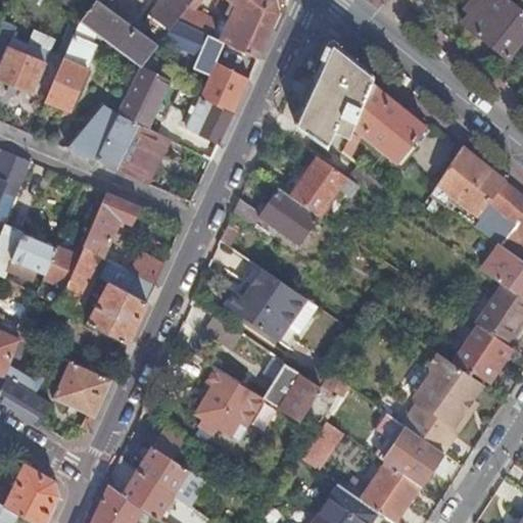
[(79,20),(93,31),(141,65),(142,64),(156,45),(95,0),(79,20)]
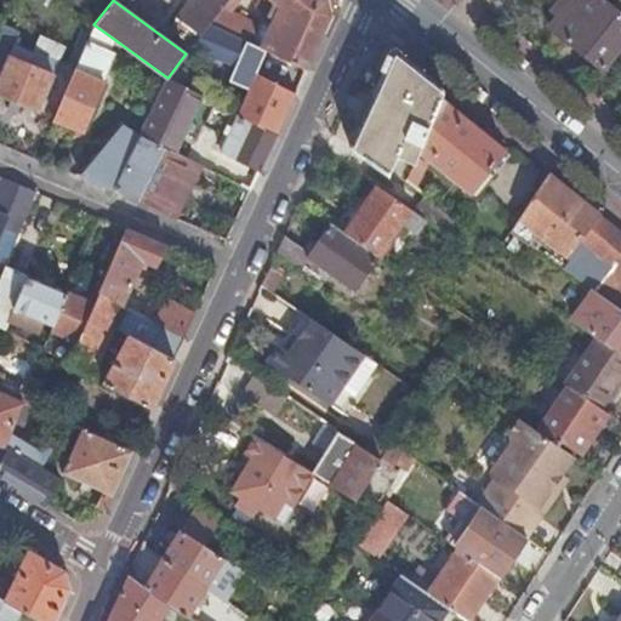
[(172,29),(193,45),(210,23),(228,0),(191,0),(172,24),(172,29)]
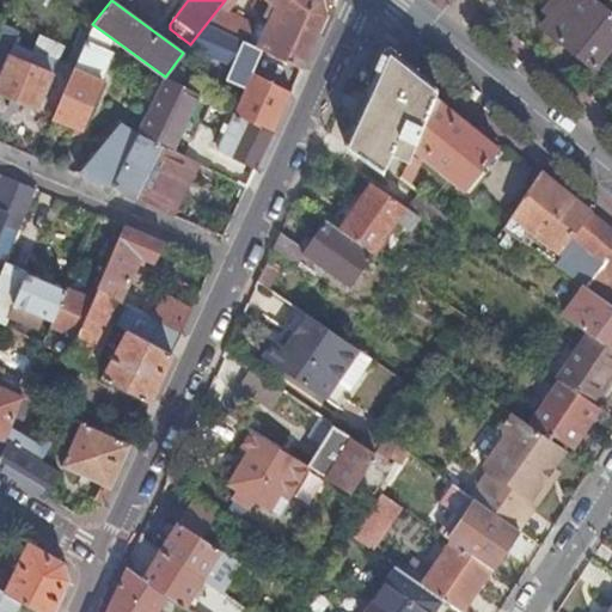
[(225,0),(207,23),(246,41),(248,41),(256,23),(228,10),(236,0),(268,0),(271,2),(274,10),(270,17),(263,14),(261,20),(267,24),(257,46),(303,67),(320,29),(326,16),(323,0),(225,0)]
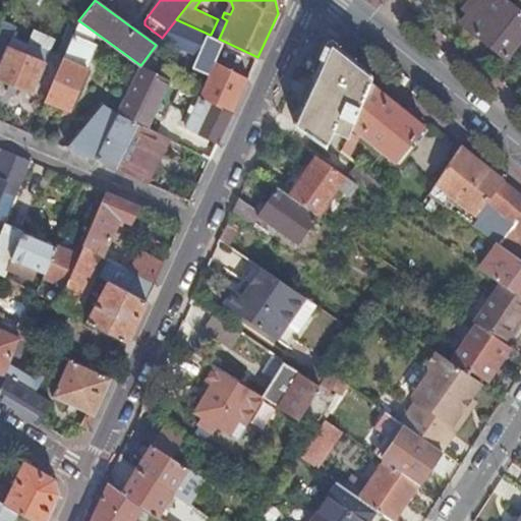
[(520,38),(520,10),(507,0),(467,0),(463,6),(469,11),(462,20),(507,56),(520,38)]
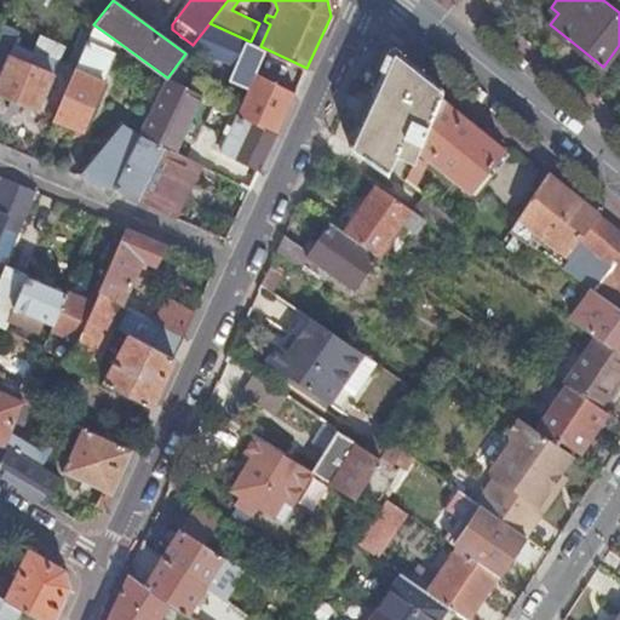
[(193,45),(189,50),(235,70),(250,41),(210,23),(193,45)]
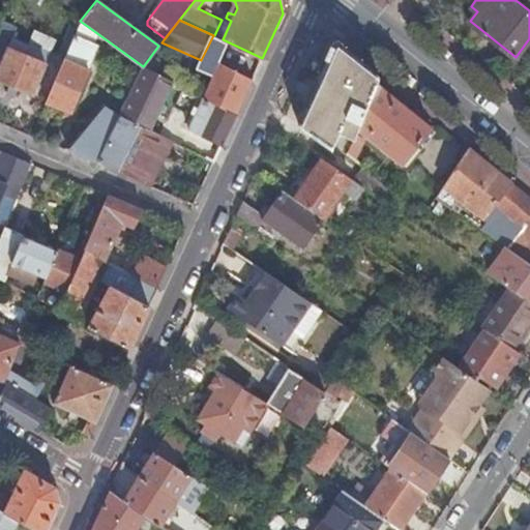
[(74,34),(90,41),(94,31),(80,21),(79,21),(74,34)]
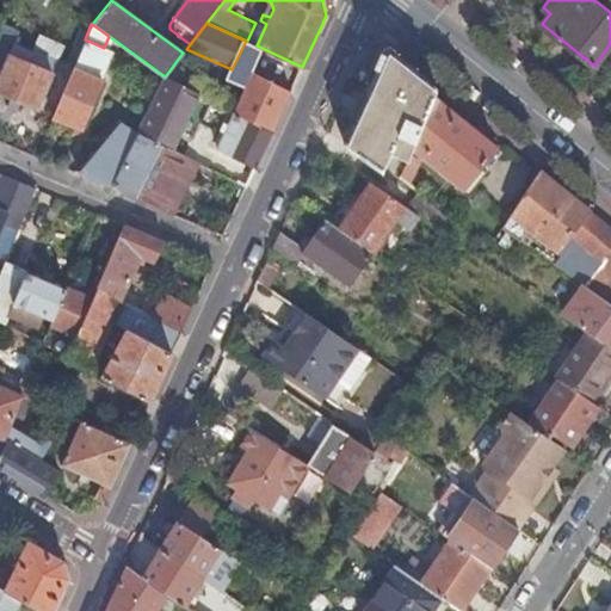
[(0,30),(0,92),(38,109),(53,73),(38,67),(43,56),(24,49),(20,59),(10,54),(16,42),(12,30),(2,26),(0,30)]
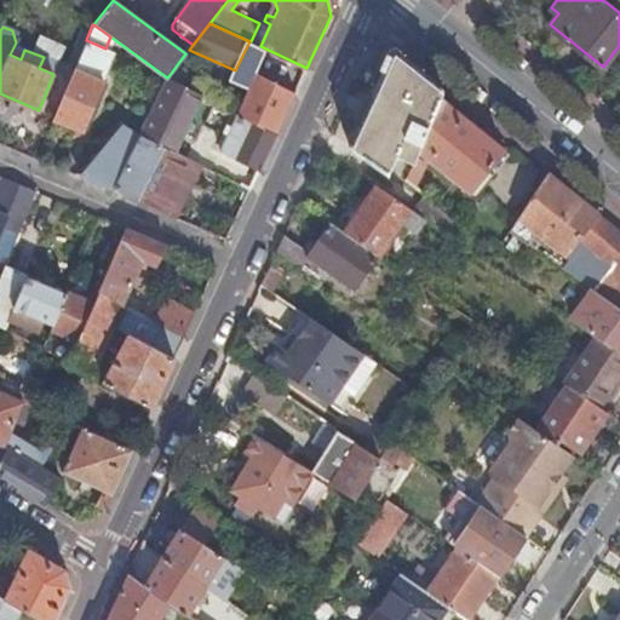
[(112,51),(105,49),(86,40),(69,85),(55,119),(84,131),(104,81),(101,80),(112,51)]
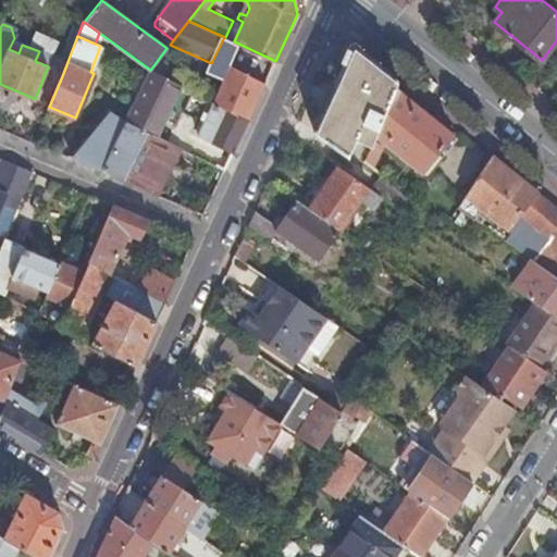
[(378,133),(395,87),(398,79),(354,45),(337,82),(314,131),(347,156),(357,136),(374,144),(378,133)]
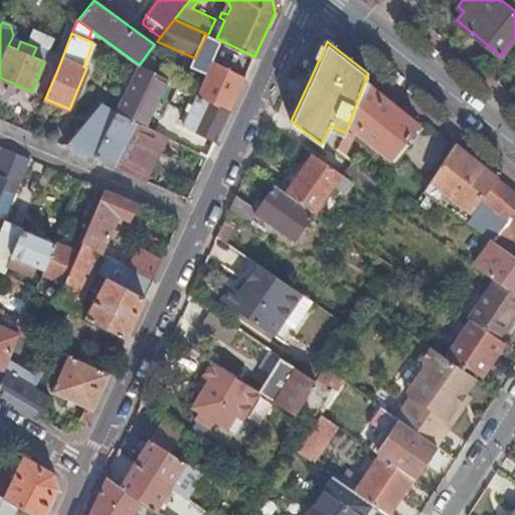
[(188,76),(183,87),(197,95),(229,111),(241,86),(245,77),(204,55),(199,67),(207,72),(202,83),(188,76)]
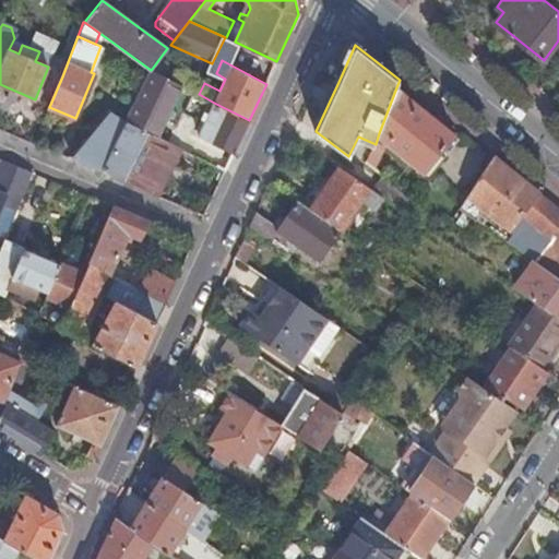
[(127,119),(158,135),(182,85),(152,69),(151,70),(127,119)]
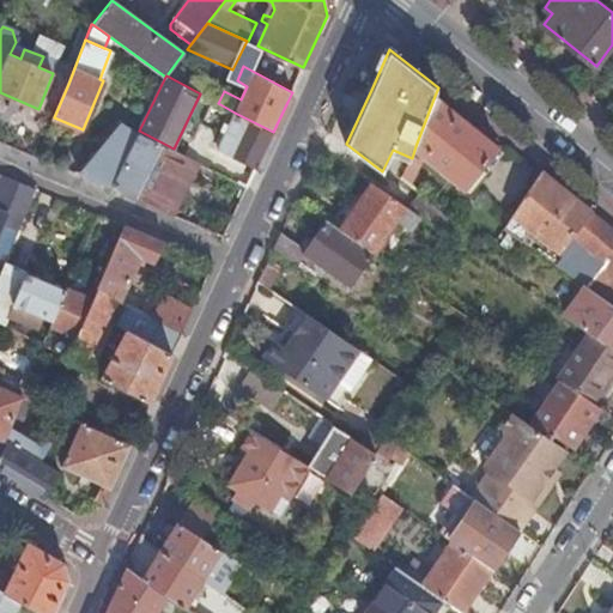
[(435,96),(416,146),(471,190),(502,151),(472,126),(435,96)]
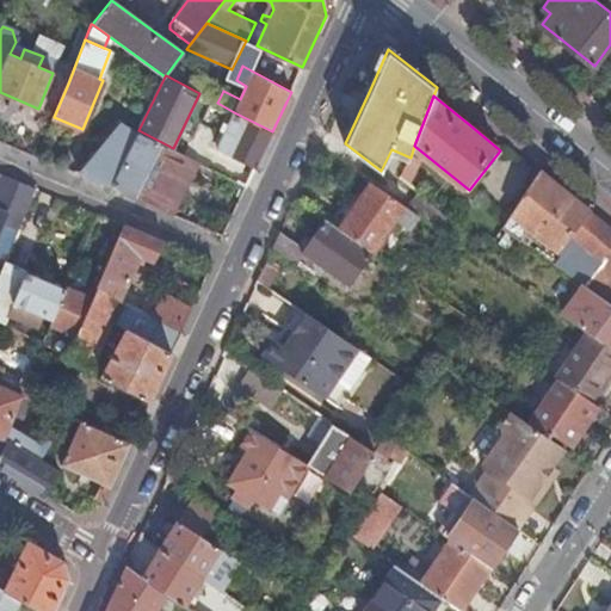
[(223,153),(255,168),(269,141),(272,131),(234,112),(220,143),(223,153)]
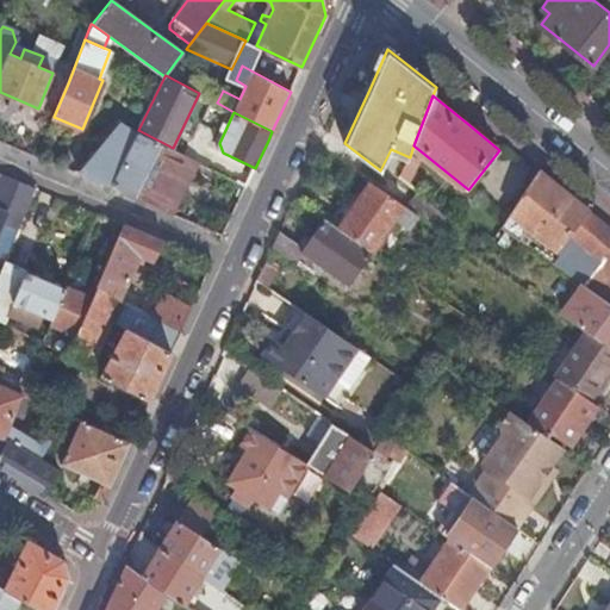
[(82,175),(111,188),(138,130),(125,125),(82,175)]
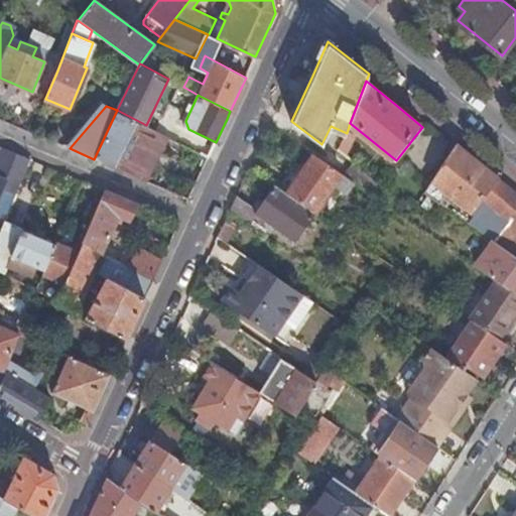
[(117,110),(94,159),(125,171),(146,126),(146,125),(117,110)]
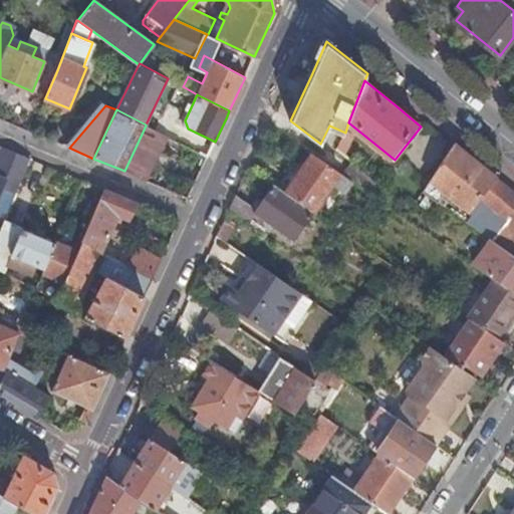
[(124,171),(137,176),(158,132),(146,125),(124,171)]
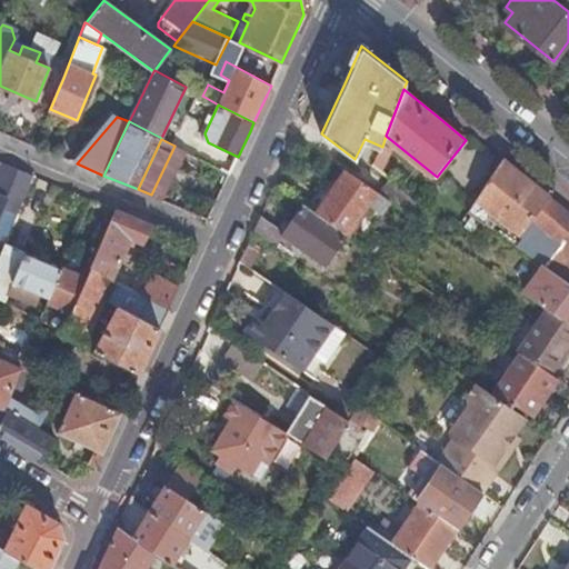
[(476,198),(493,211),(519,230),(529,217),(548,193),(530,180),(502,158),(476,198)]
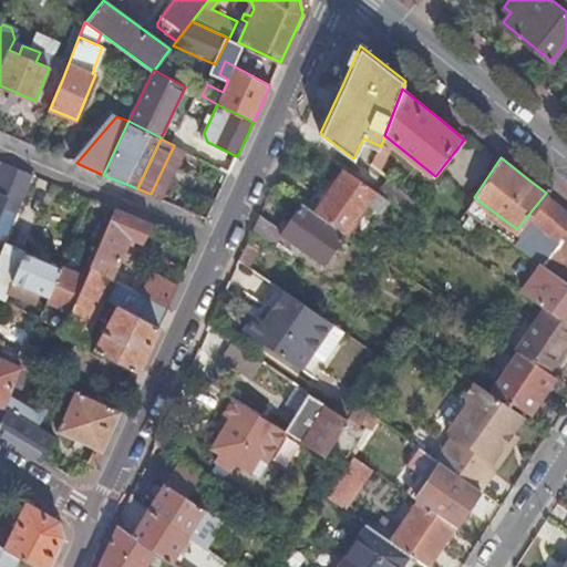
[(32,175),(1,162),(0,165),(0,239),(4,243),(17,213),(32,175)]
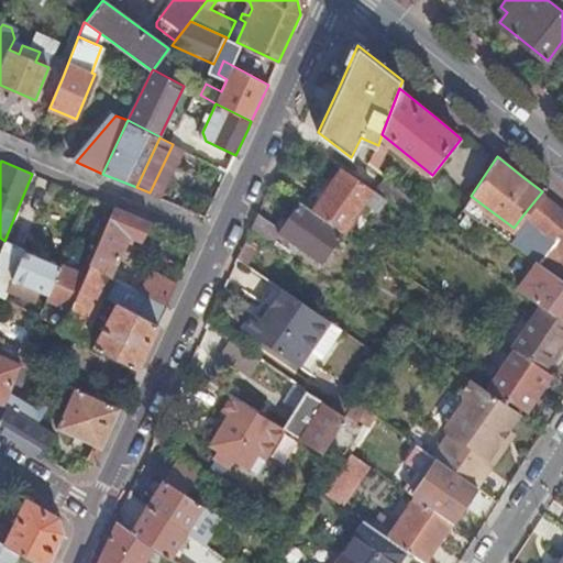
[(374,211),(384,197),(374,190),(342,167),(326,190),(316,185),(304,203),(344,231),(362,203),(374,211)]
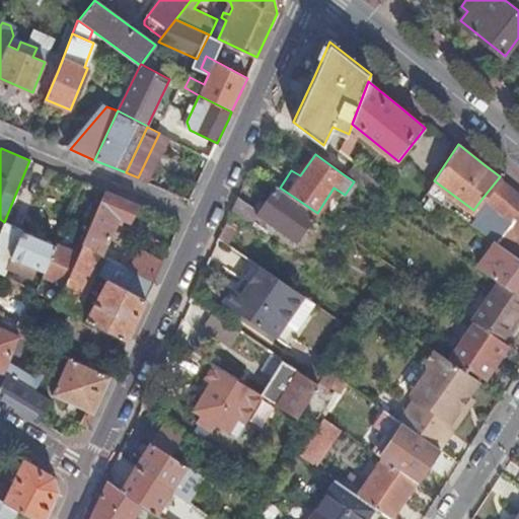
[(395,194),(356,160),(345,175),(354,181),(392,209),(395,194)]
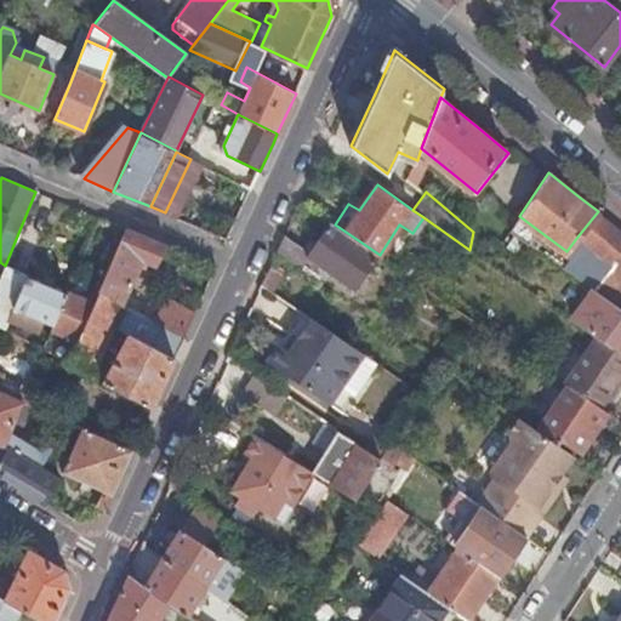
[(577,237),(579,237),(620,271),(620,231),(598,211),(577,237)]
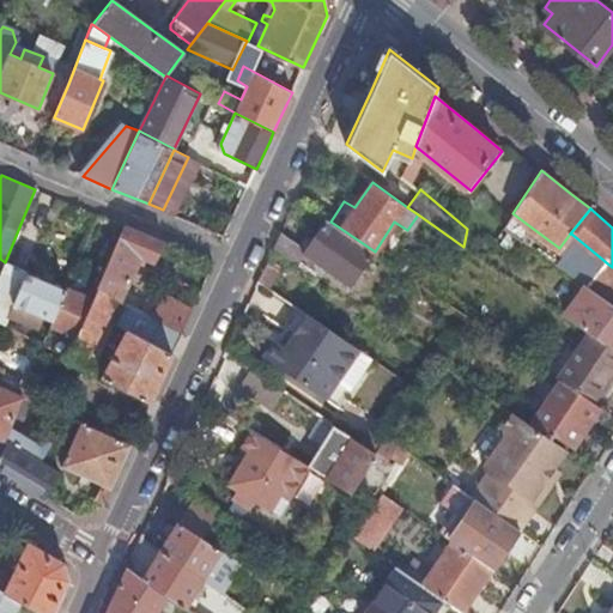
[(522,240),(532,228),(513,213),(503,228),(522,240)]
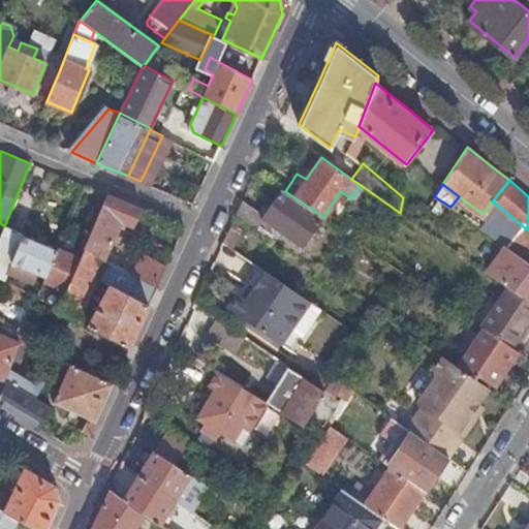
[(236,213),(256,227),(261,219),(303,247),(323,217),(285,191),(282,188),(265,215),(242,198),(236,213)]
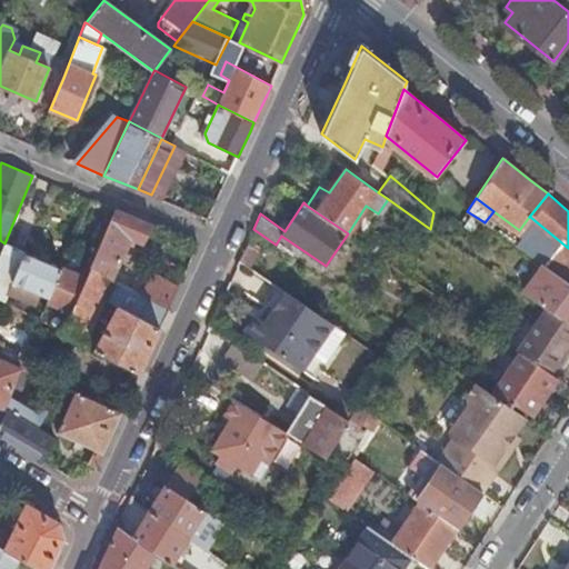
[(90,268),(111,279),(129,243),(130,238),(136,240),(143,245),(153,225),(116,209),(90,268)]
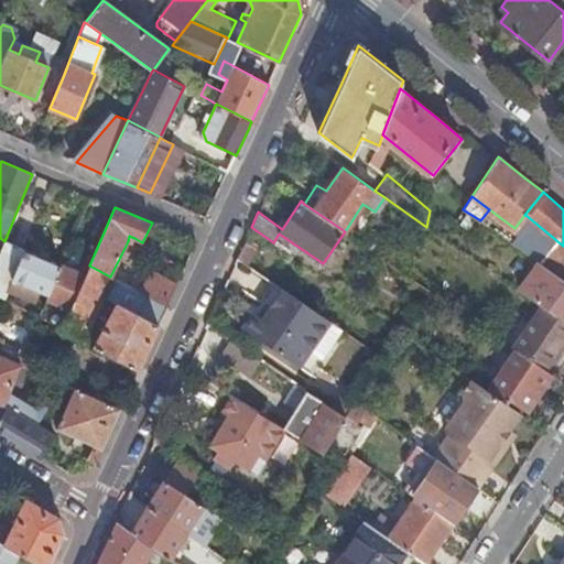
[(563,246),(525,215),(521,220),(553,247),(546,255),(549,256),(541,263),(563,279),(563,246)]
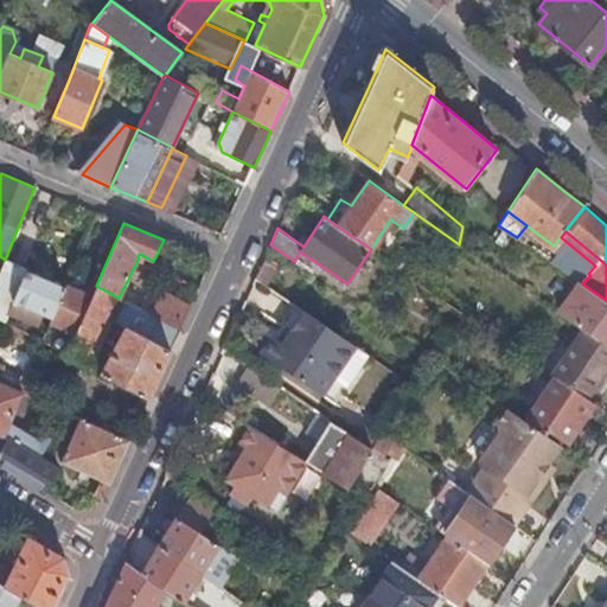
[(554,246),(587,272),(588,274),(595,266),(561,237),(554,246)]
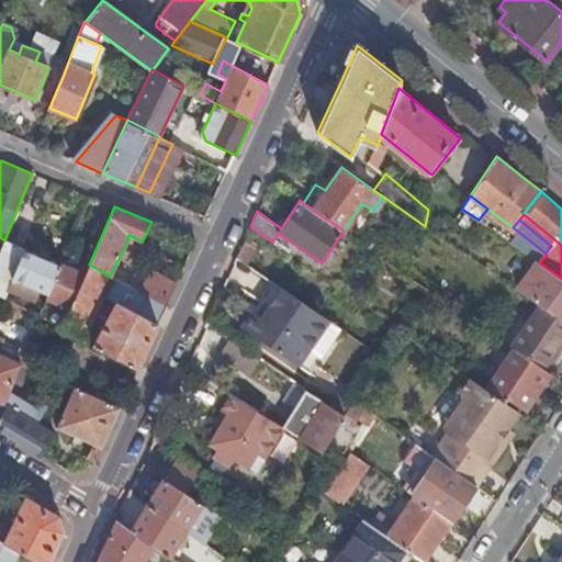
[(0,250),(0,291),(6,280),(10,281),(8,289),(35,301),(40,291),(48,295),(62,263),(4,240),(0,250)]
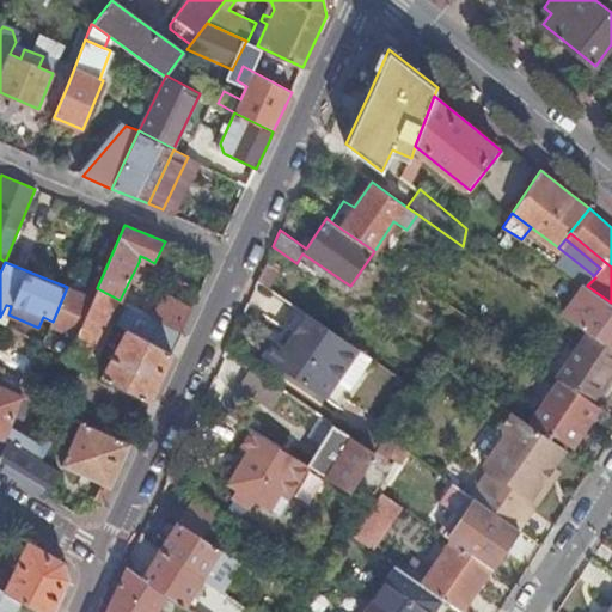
[(611,303),(587,286),(586,285),(564,314),(588,331),(611,347),(611,303)]
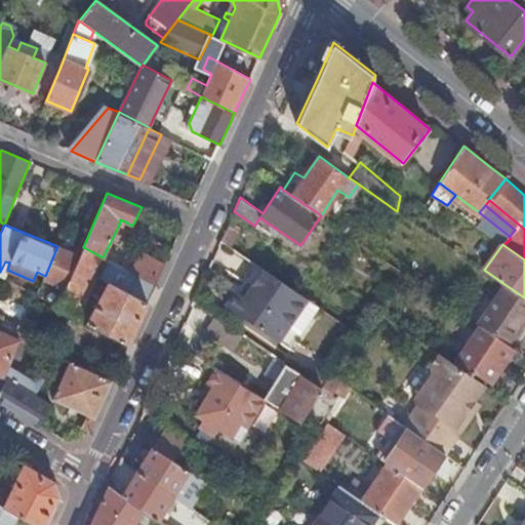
[(45,276),(44,279),(56,284),(53,291),(51,290),(47,299),(59,306),(80,255),(57,246),(45,276)]
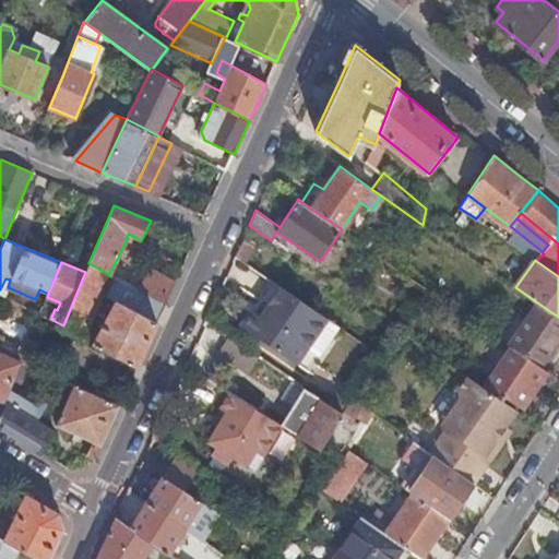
[(63,325),(68,329),(94,343),(116,301),(158,322),(166,305),(129,285),(109,274),(88,263),(85,272),(63,325)]
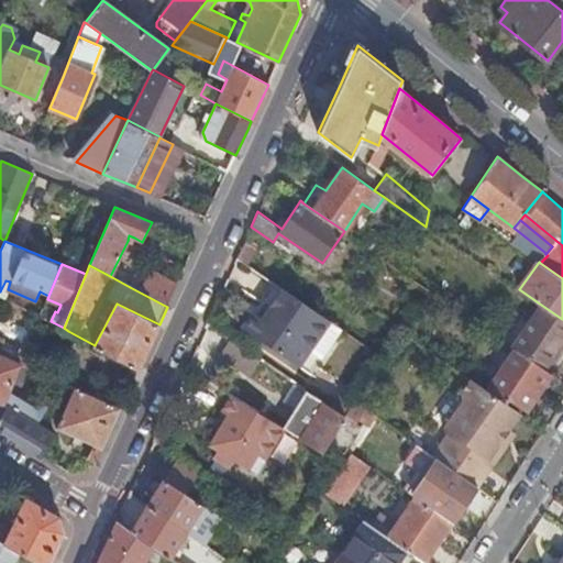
[(135,274),(130,287),(167,307),(177,284),(151,269),(146,278),(135,274)]
